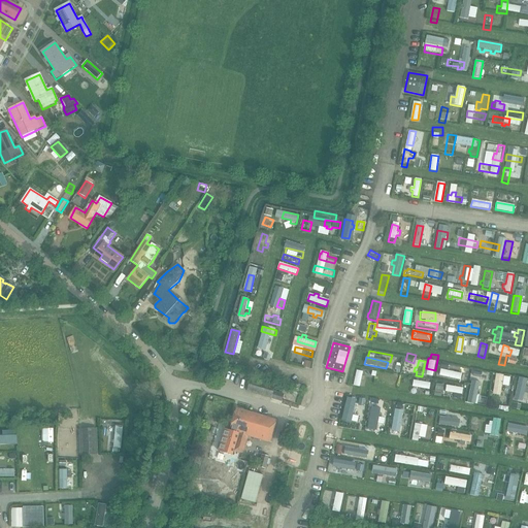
[(427,375),(444,378),(446,372),(440,371),(440,369),(436,368),(435,370),(428,369),(427,375)]
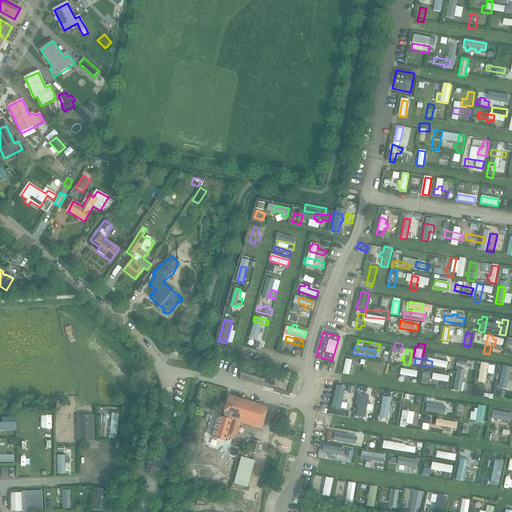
[(449,357),(446,371),(452,372),(455,358),(449,357)]
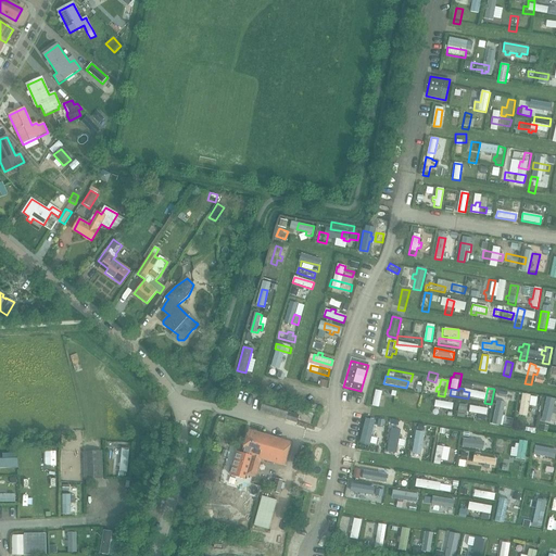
[(510,389),(507,408),(514,409),(517,390),(510,389)]
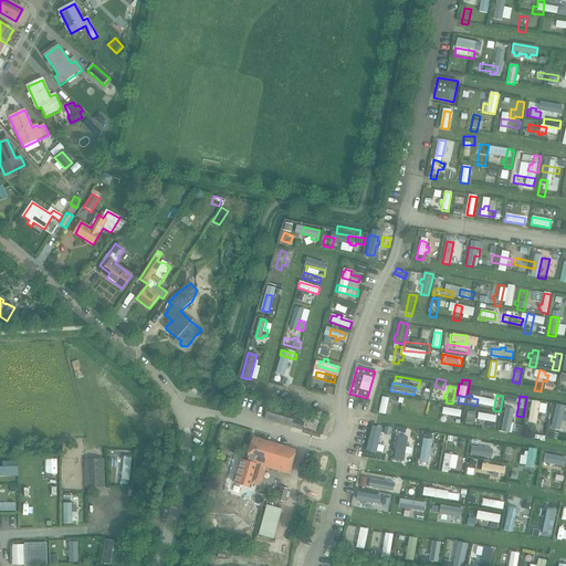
[(381,398),(378,413),(385,415),(386,408),(389,408),(390,404),(387,402),(388,399),(381,398)]
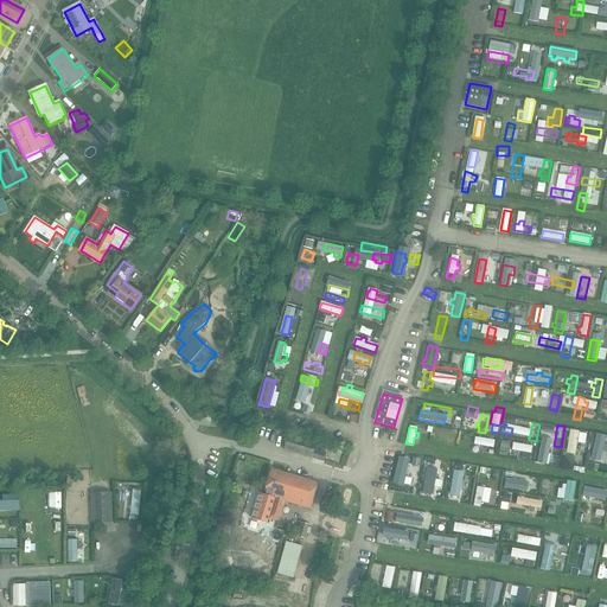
[(596,430),(592,449),(599,451),(604,432),(596,430)]
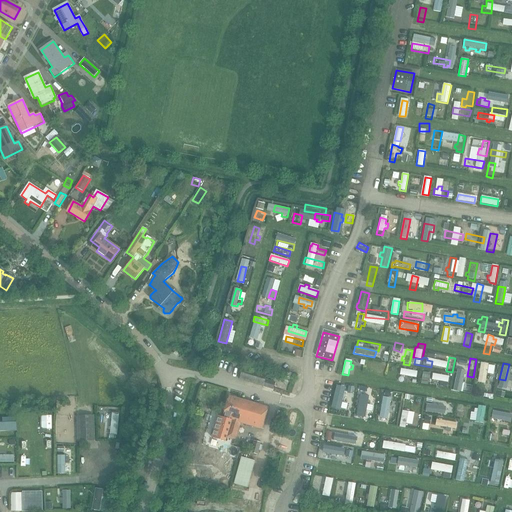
[(239,379),(273,390),(275,383),(266,380),(267,377),(266,377),(267,374),(243,366),(239,379)]
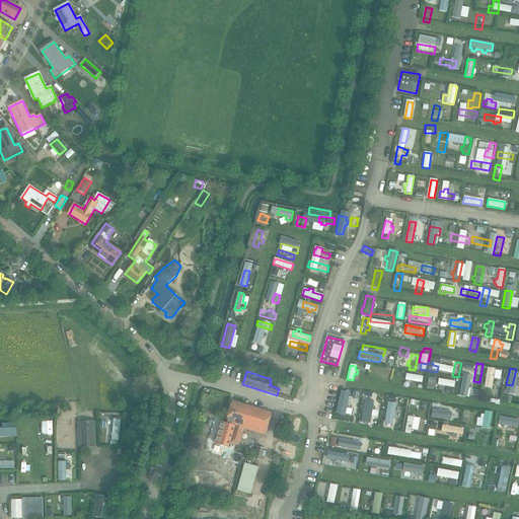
[(485,380),(500,382),(501,376),(493,375),(494,372),(485,371),(484,374),(485,374),(485,380)]
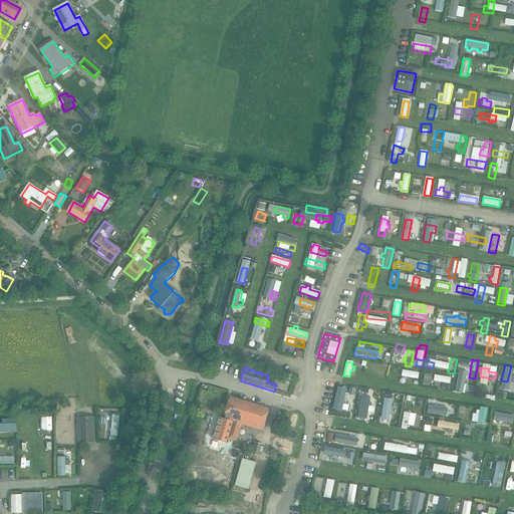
[(408,371),(397,369),(396,374),(399,375),(399,378),(403,379),(404,376),(407,377),(408,371)]
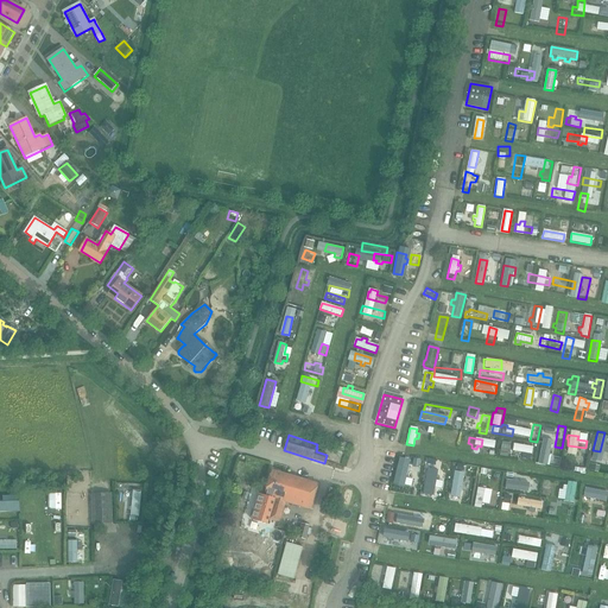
[(508,443),(491,441),(489,447),(496,448),(496,451),(504,453),(504,449),(507,450),(508,443)]
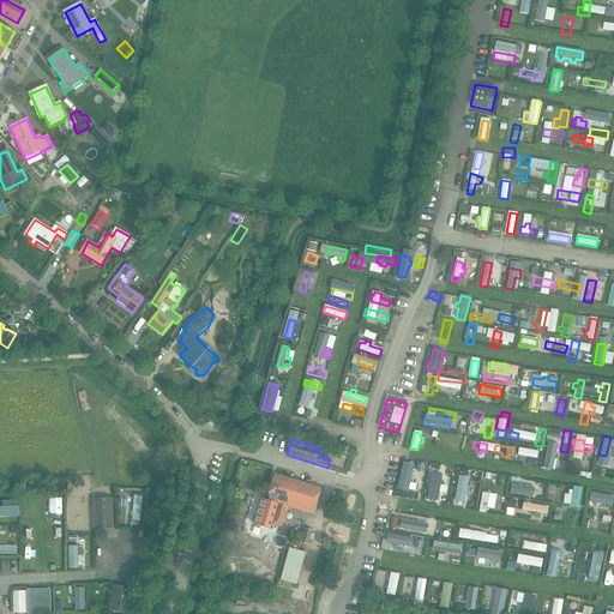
[(519,445),(517,464),(523,465),(527,446),(519,445)]
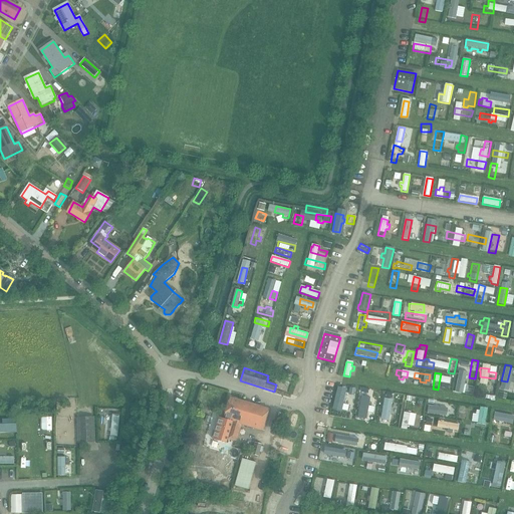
[(474,381),(457,379),(456,384),(473,388),(474,381)]
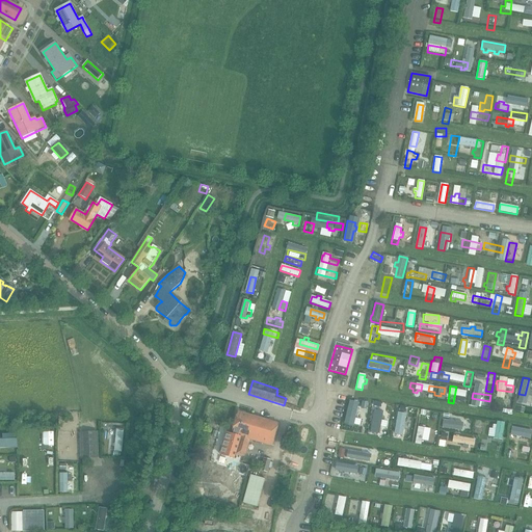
[(519,398),(514,415),(521,416),(525,400),(519,398)]
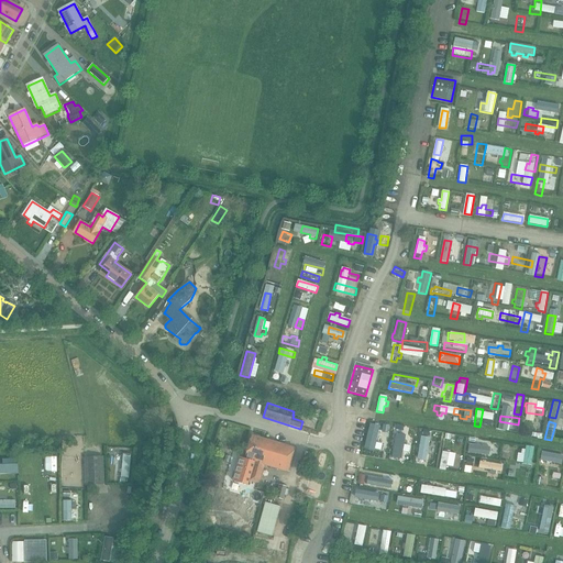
[(388,443),(392,427),(385,426),(383,442),(388,443)]
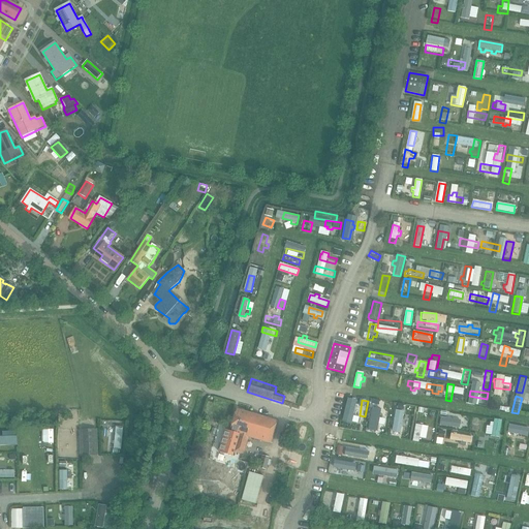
[(373,408),(390,409),(391,401),(374,400),(373,408)]
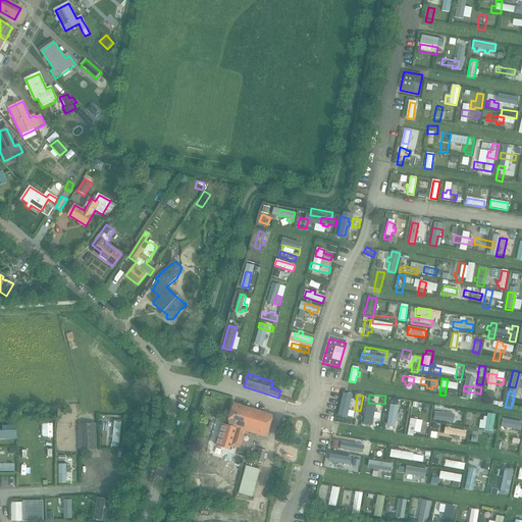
[(412,410),(422,410),(423,401),(412,400),(412,410)]
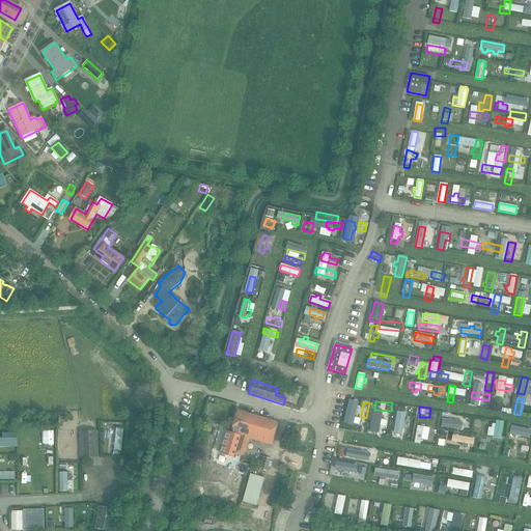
[(250,439),(272,445),(278,423),(239,412),(233,429),(239,431),(238,435),(240,436),(233,454),(244,457),(250,439)]
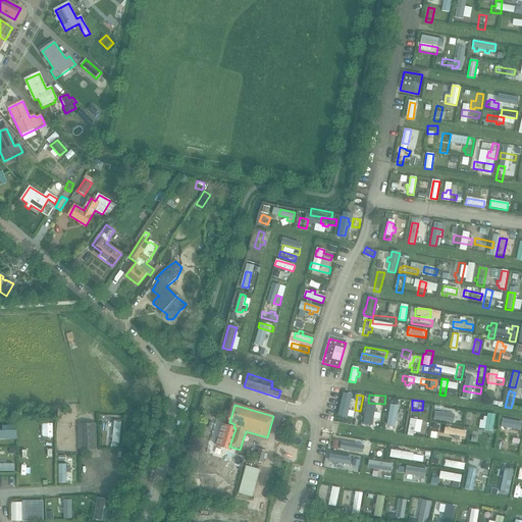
[(388,412),(403,414),(404,409),(396,408),(396,405),(393,405),(393,407),(389,407),(388,412)]
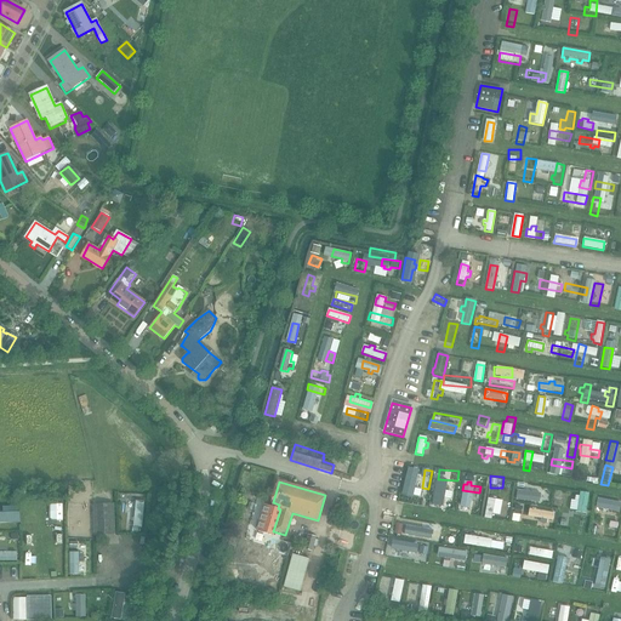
[(536,495),(537,486),(518,484),(517,491),(536,495)]
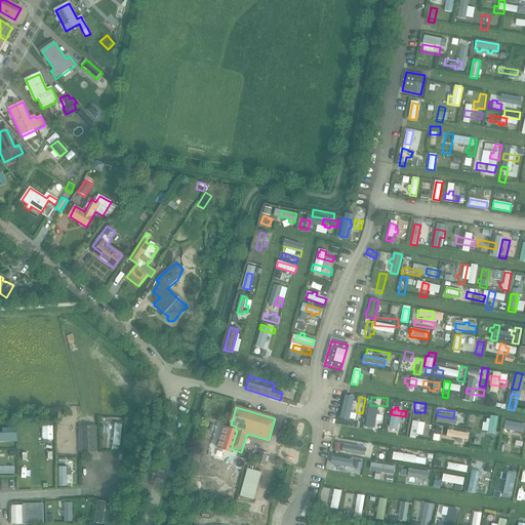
[(344,412),(340,428),(347,429),(348,421),(351,422),(352,417),(349,416),(350,413),(344,412)]
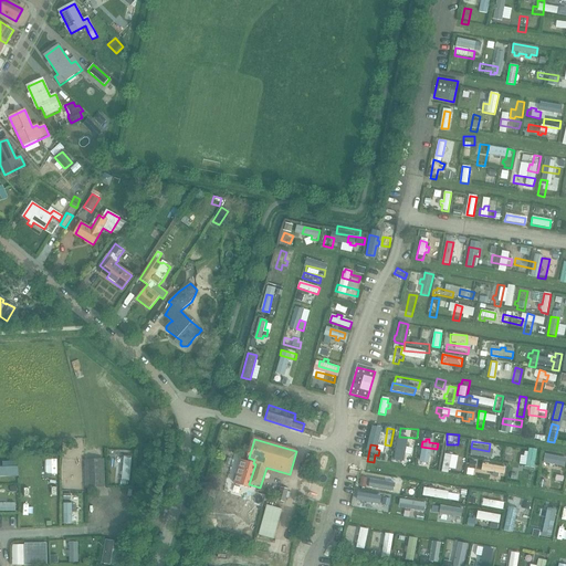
[(535,467),(538,452),(532,450),(530,459),(526,458),(526,461),(528,462),(528,465),(535,467)]
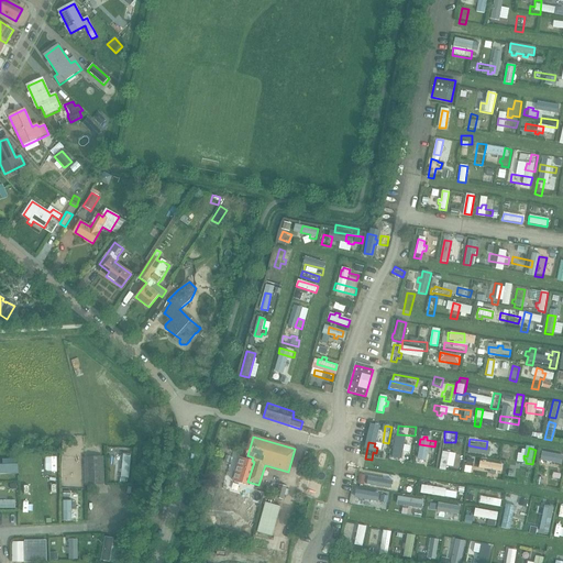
[(542,449),(539,464),(545,465),(547,457),(549,459),(550,455),(548,455),(549,451),(542,449)]
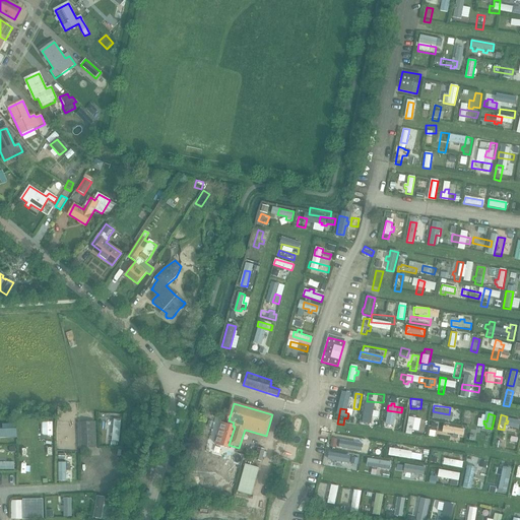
[(380,417),(366,415),(365,420),(369,421),(369,424),(374,425),(374,423),(379,423),(380,417)]
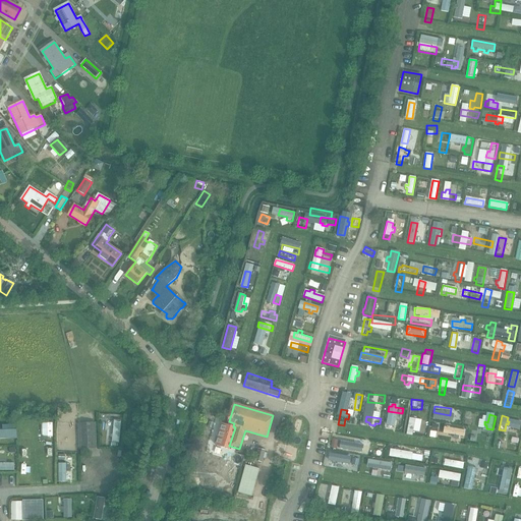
[(408,417),(405,435),(411,436),(413,426),(415,426),(416,423),(414,422),(415,418),(408,417)]
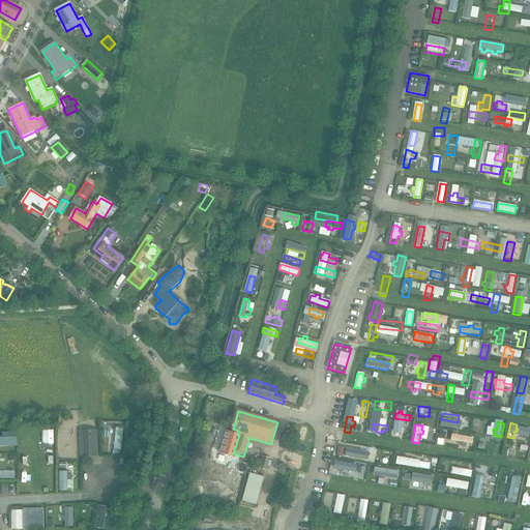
[(411,429),(392,425),(391,431),(399,432),(399,435),(403,436),(403,433),(410,434),(411,429)]
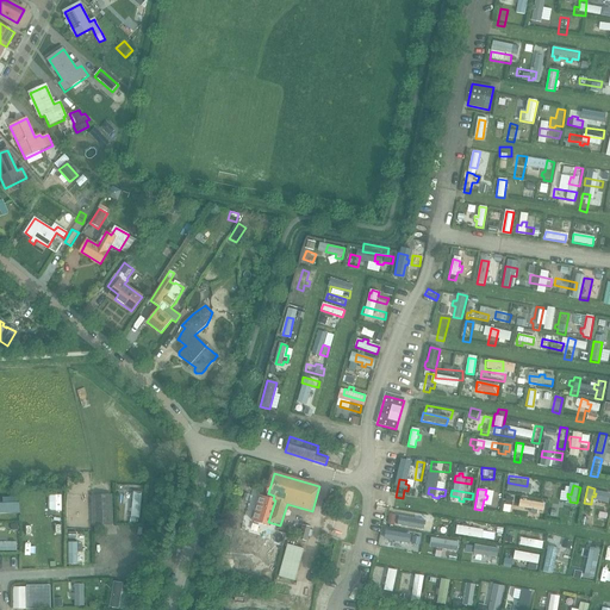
[(134,492),(130,518),(138,518),(142,493),(134,492)]
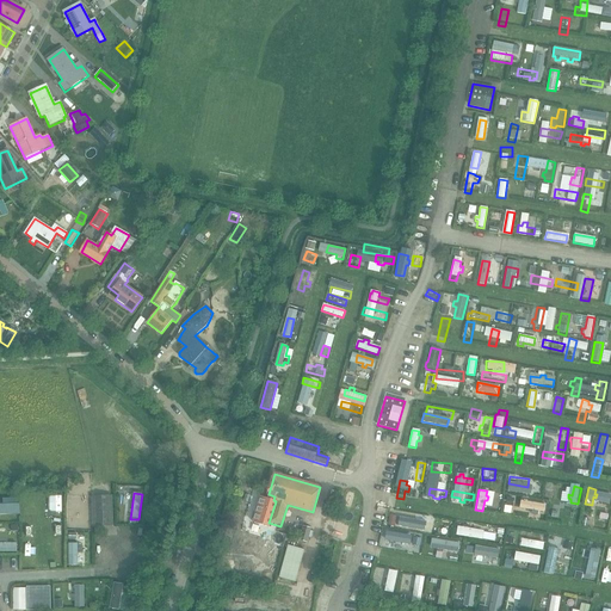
[(111,495),(91,497),(92,528),(112,526),(111,495)]
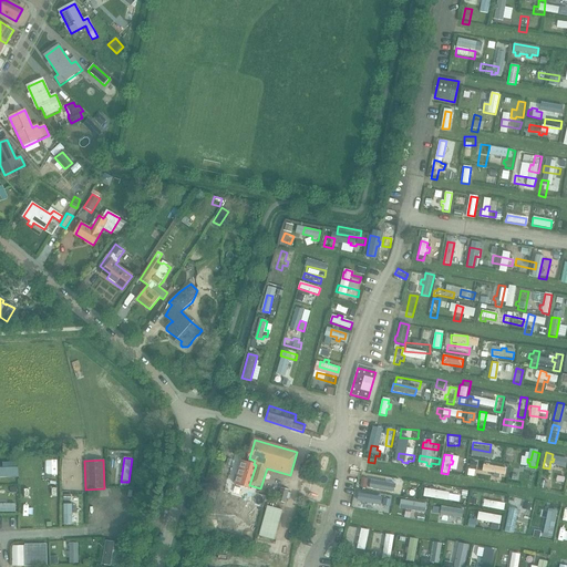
[(512,467),(507,485),(514,487),(518,470),(512,467)]
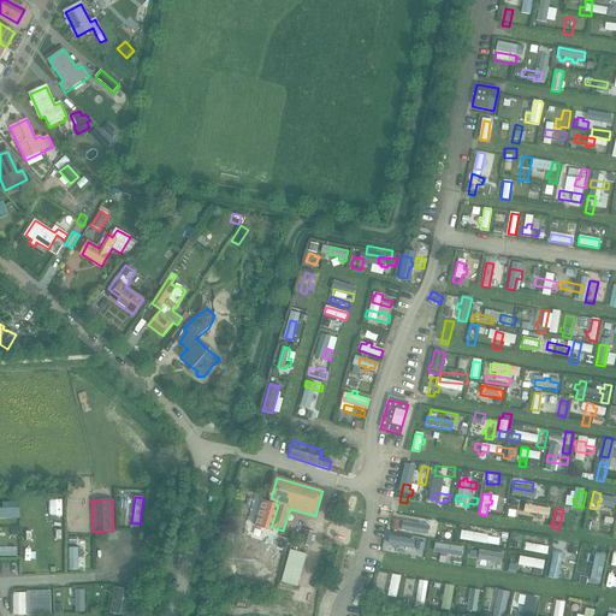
[(15,509),(0,509),(0,519),(15,519),(15,509)]
